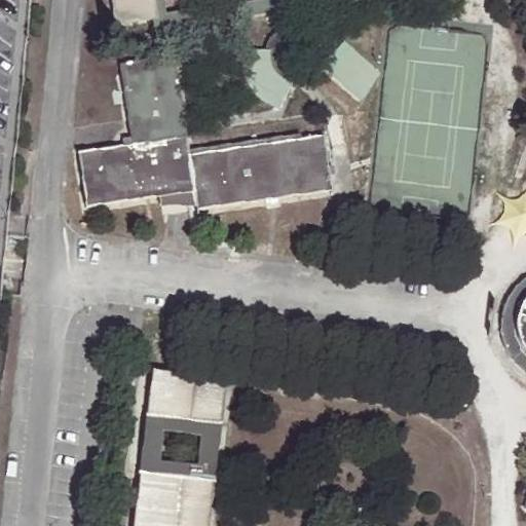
[(112,0),(115,23),(154,14),(152,0),(112,0)]
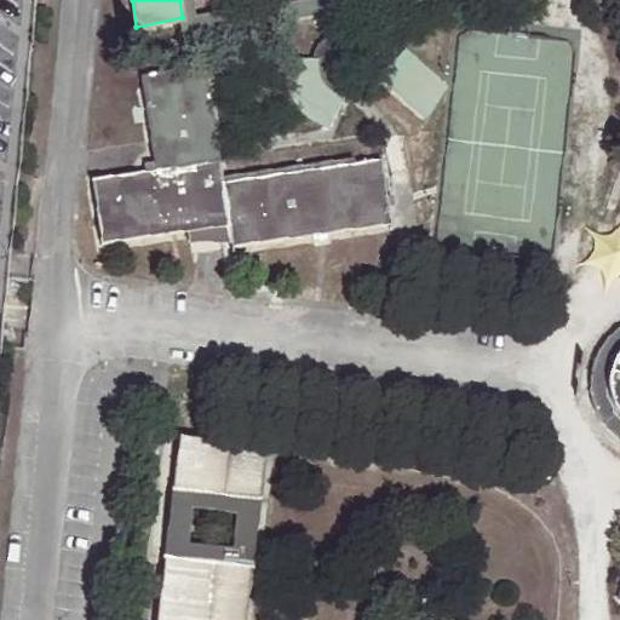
[(326,0),(304,0),(182,17),(183,34),(328,15),(326,0)]
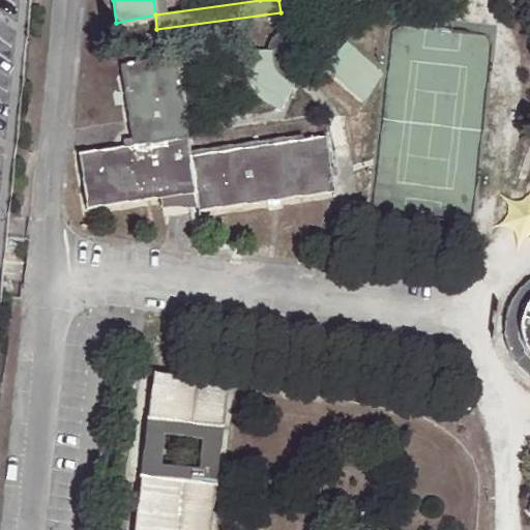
[(278,0),(281,12),(283,27),(300,24),(298,9),(296,0),(278,0)]
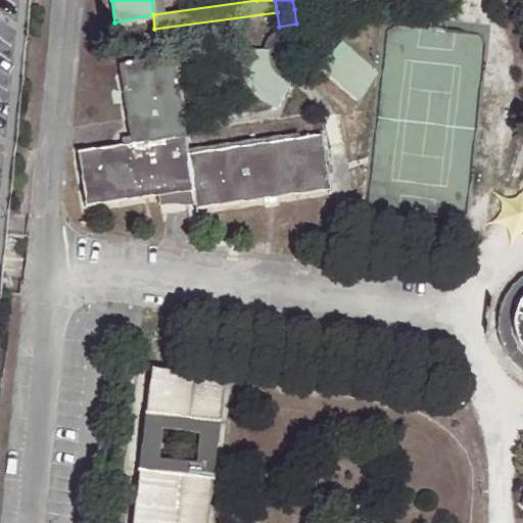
[(296,24),(279,27),(276,29),(272,33),(267,42),(264,55),(267,55),(267,57),(268,59),(268,61),(268,63),(269,64),(270,67),(271,68),(272,70),(273,72),(274,74),(275,76),(277,77),(278,78),(280,80),(282,81),(283,82),(284,82),(289,73),(284,69),(281,65),(279,61),(278,54),(281,45),(286,39),(301,37),(313,39),(322,43),(331,51),(339,42),(332,36),(319,29),(308,26),(296,24)]
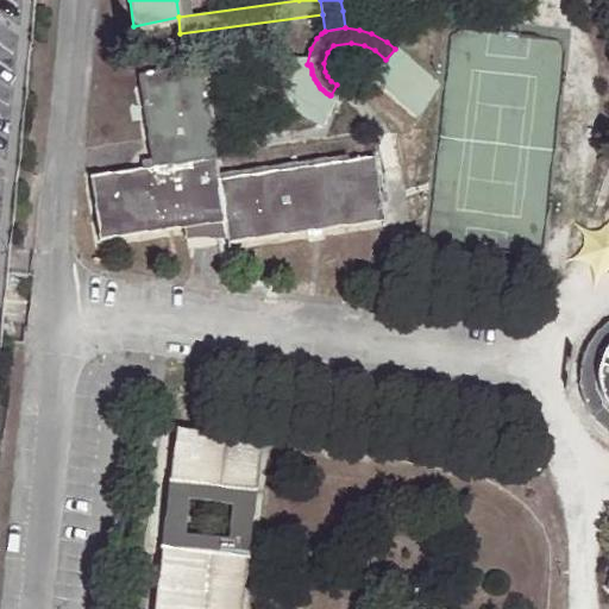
[(395,49),(385,60),(374,73),(416,108),(434,83),(395,49)]
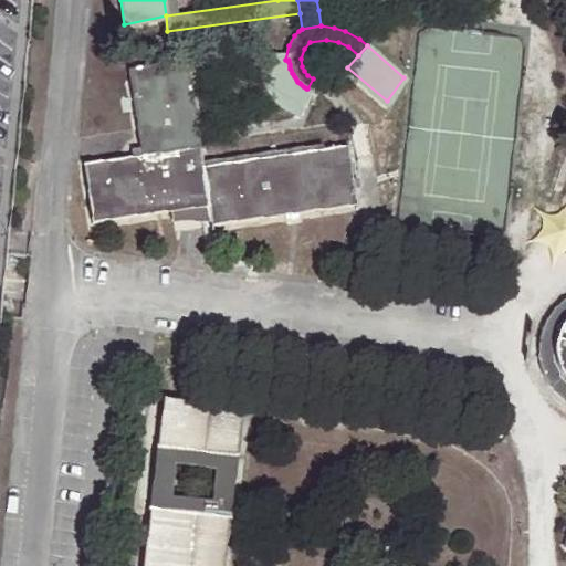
[(206,201),(207,217),(208,223),(356,203),(347,145),(202,165),(187,58),(126,66),(138,153),(81,160),(90,218),(169,207),(206,201)]
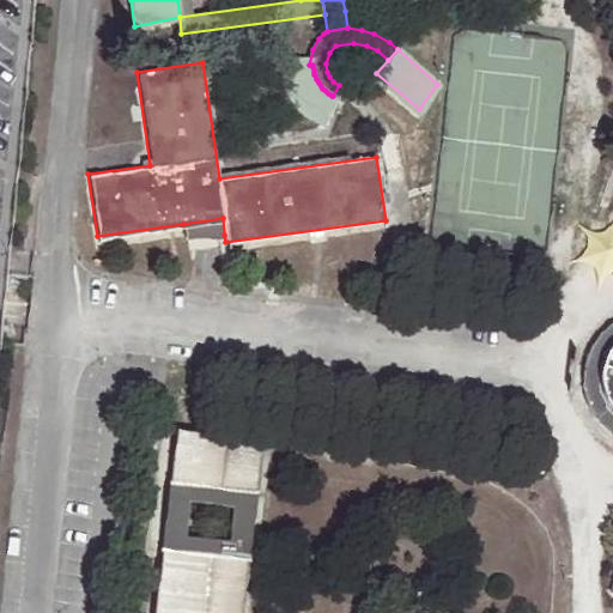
[(309,65),(281,64),(283,70),(283,78),(285,87),(297,107),(307,116),(319,125),(322,126),(333,96),(332,96),(331,95),(328,93),(326,91),(325,90),(322,89),(321,86),(320,84),(319,83),(317,80),(316,79),(315,76),(314,74),(314,72),(314,70),(313,67),(313,65),(309,65)]
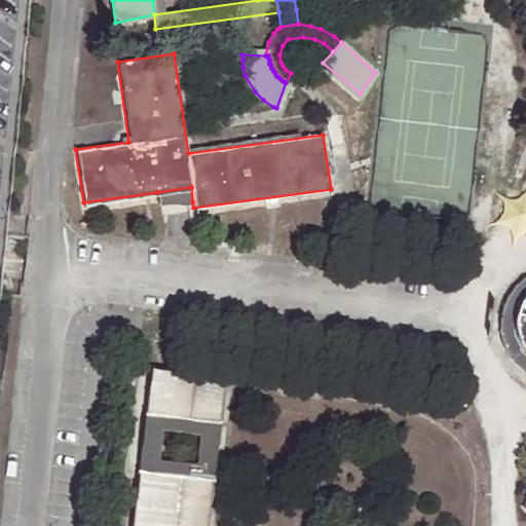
[(158,199),(192,201),(191,187),(157,192),(158,199)]
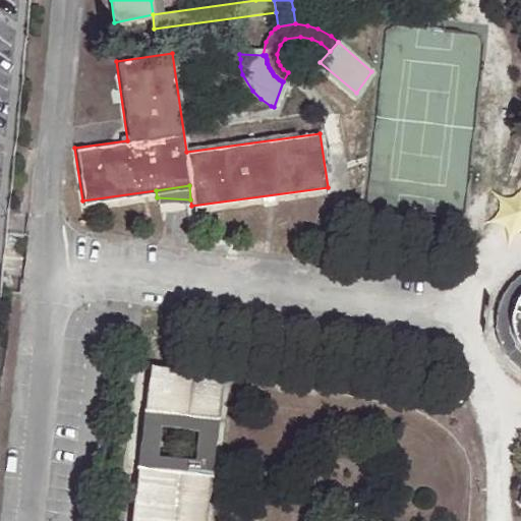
[(520,349),(515,341),(511,330),(511,317),(513,305),(518,295),(520,292),(520,272),(517,275),(506,286),(499,300),(496,308),(495,325),(496,333),(502,348),(511,361),(517,366),(520,368),(520,349)]
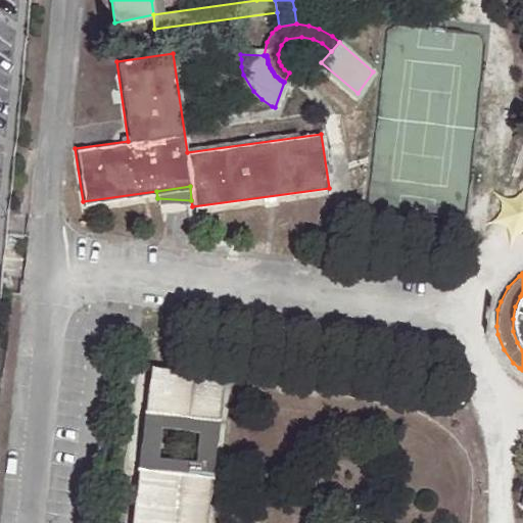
[(522,293),(520,296),(515,306),(513,319),(513,331),(517,342),(522,350),(522,293)]
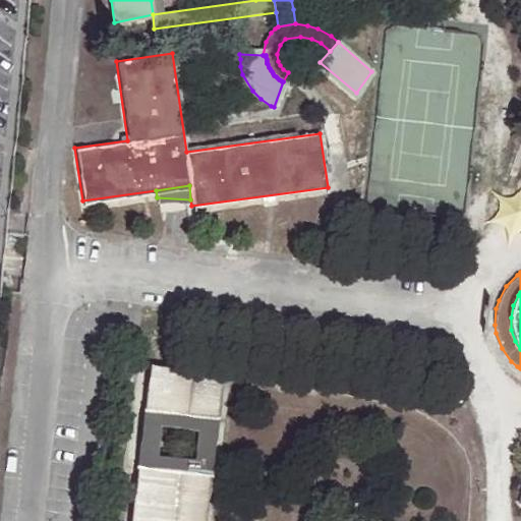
[(149,367),(143,410),(216,418),(220,375),(149,367)]
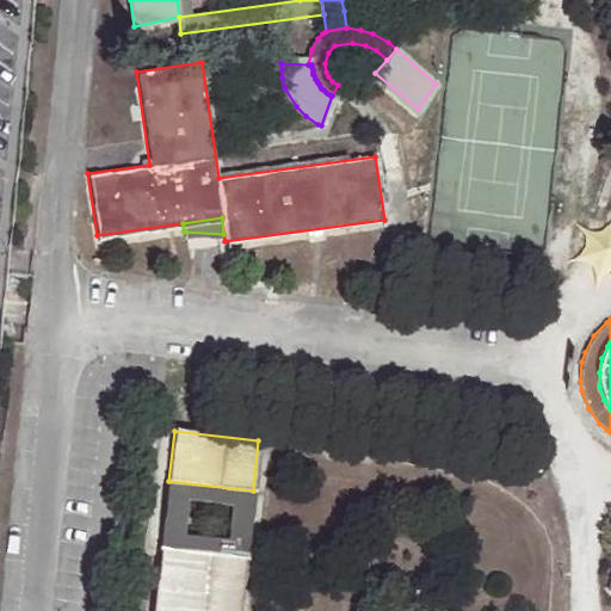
[(253,491),(168,481),(165,481),(158,547),(161,547),(246,556),(248,556),(255,491),(253,491)]
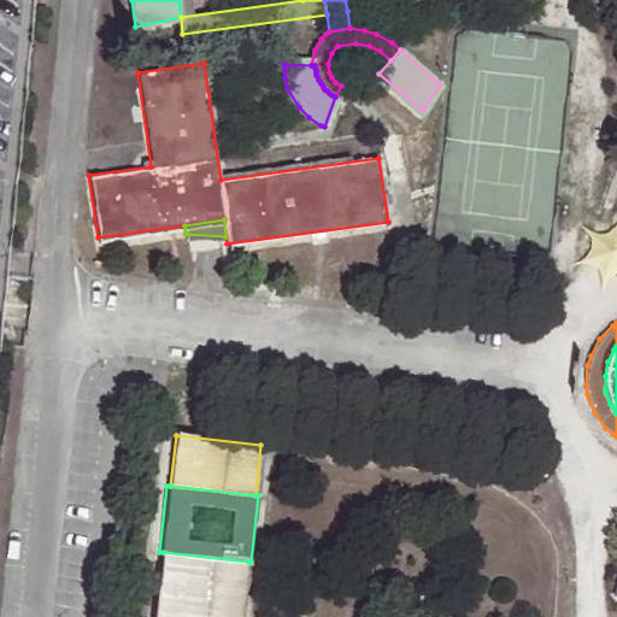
[(241,616),(248,562),(163,552),(154,616),(241,616)]
